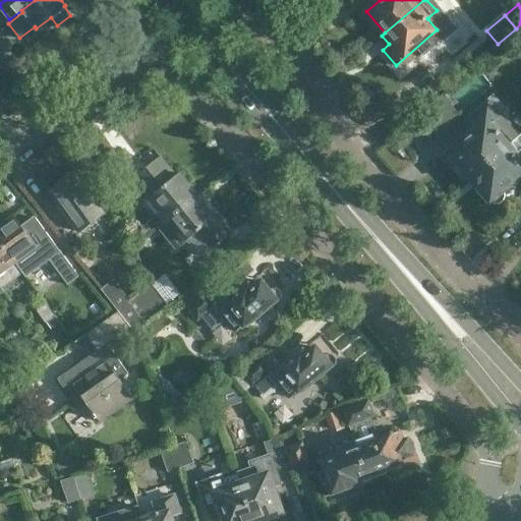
[(469,178),(508,145),(497,132),(505,125),(499,118),(505,112),(493,97),(463,123),(472,133),(448,156),(447,157),(447,158),(447,160),(447,161),(447,162),(448,163),(449,165),(451,166),(452,166),(453,167),(455,166),(456,166),(458,165),(469,178)]
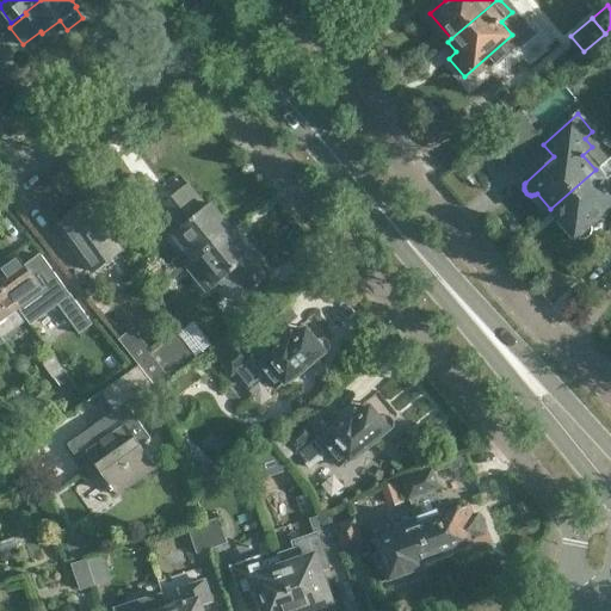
[(524,144),(536,134),(526,122),(514,133),(524,144)]
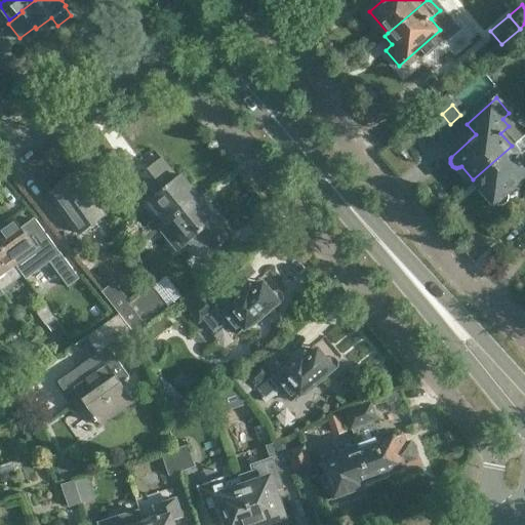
[(524,133),(512,146),(473,179),(495,204),(496,205),(498,205),(499,206),(501,205),(502,205),(503,205),(505,204),(506,203),(507,203),(508,201),(508,200),(509,199),(509,197),(509,196),(508,194),(508,193),(507,192),(524,175),(524,133)]
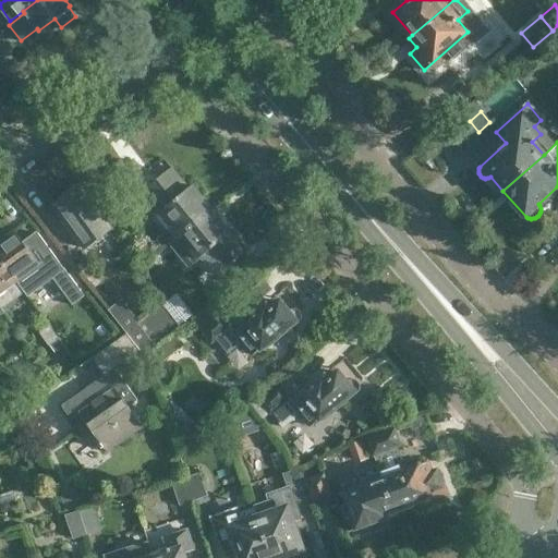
[(156,178),(155,178),(143,189),(171,223),(168,227),(174,235),(209,206),(191,183),(187,186),(178,173),(162,185),(156,178)]
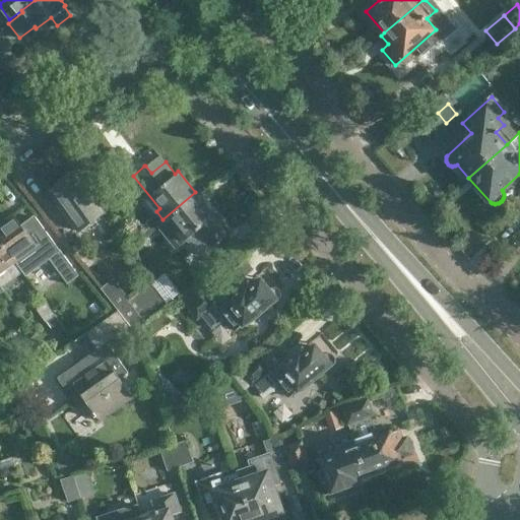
[(78,230),(103,212),(84,186),(86,184),(75,170),(49,189),(78,230)]
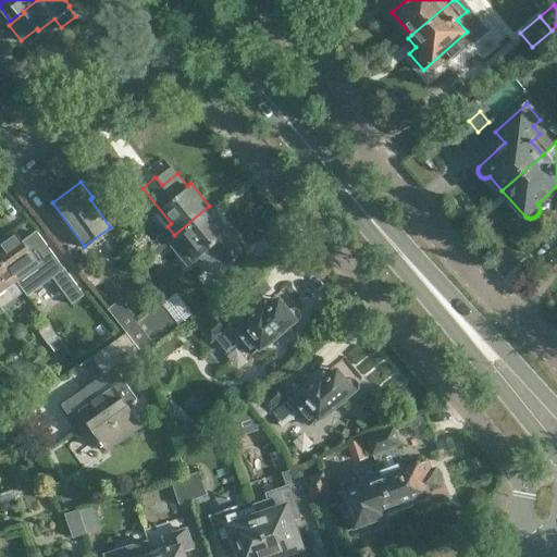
[(209,206),(174,235),(182,244),(185,240),(197,255),(210,245),(224,262),(232,258),(233,259),(239,255),(237,252),(242,249),(226,231),(229,230),(209,206)]
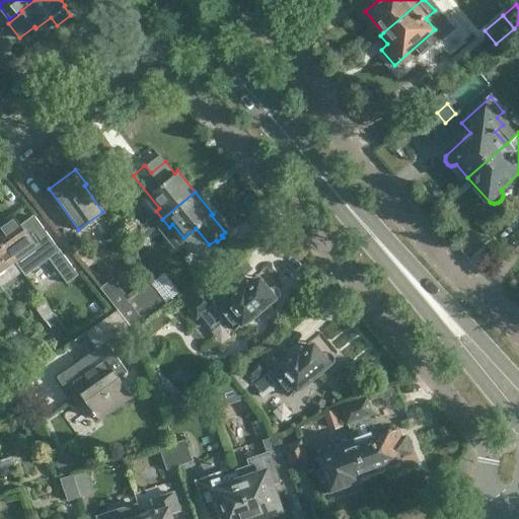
[(0,223),(0,241),(13,261),(34,245),(12,215),(0,223)]
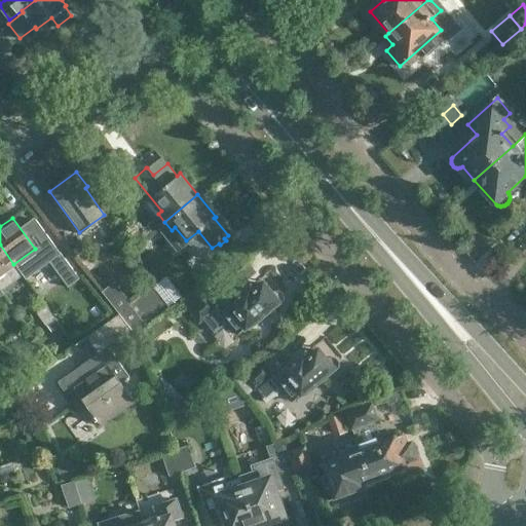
[(13,264),(0,245),(0,288),(1,289),(21,274),(13,264)]
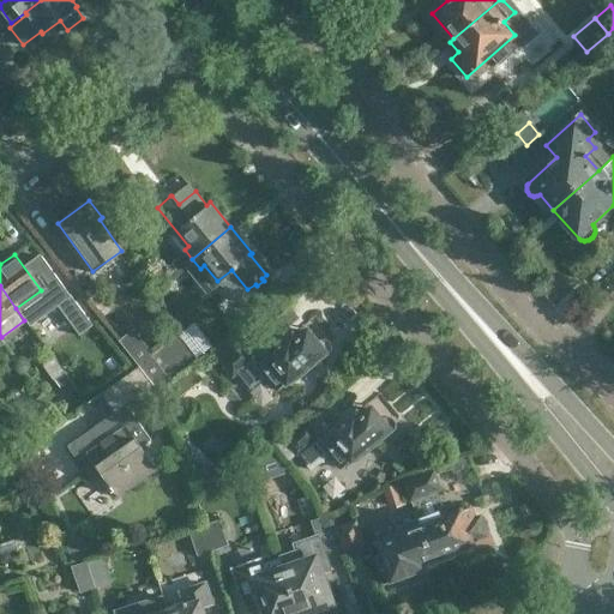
[(67,293),(53,304),(77,337),(91,326),(67,293)]
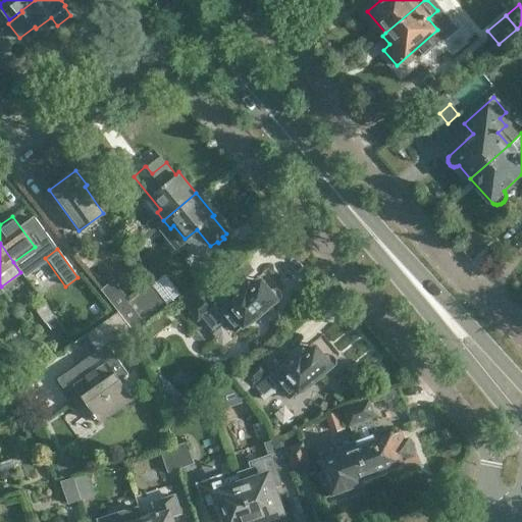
[(145,322),(144,321),(128,302),(131,301),(113,278),(100,289),(116,310),(131,328),(133,331),(145,322)]
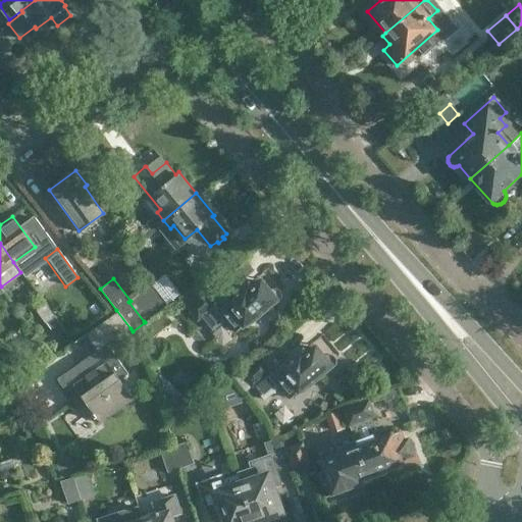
[(253,278),(217,308),(239,333),(278,301),(277,300),(281,297),(281,295),(281,293),(281,291),(279,289),(278,288),(277,286),(275,286),(274,286),(272,286),(271,288),(269,289),(261,279),(257,283),(253,278)]
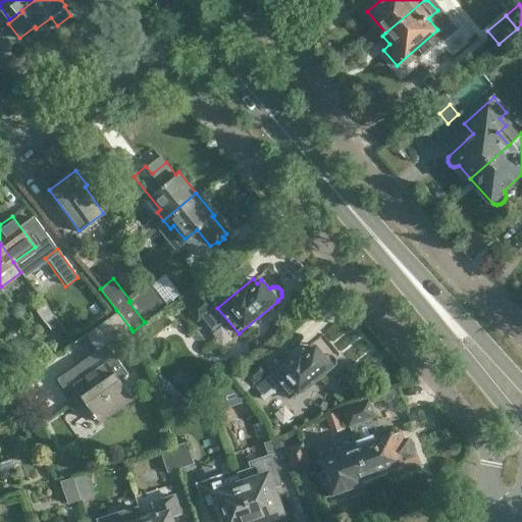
[(128,302),(144,321),(168,303),(153,283),(131,301),(128,302)]
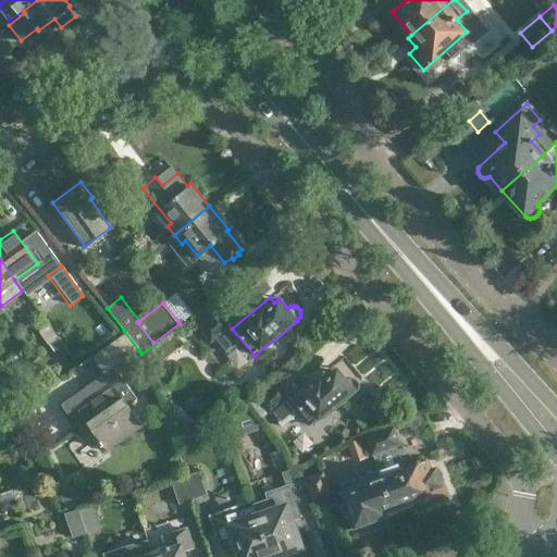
[(192,319),(198,327),(217,312),(210,304),(192,319)]
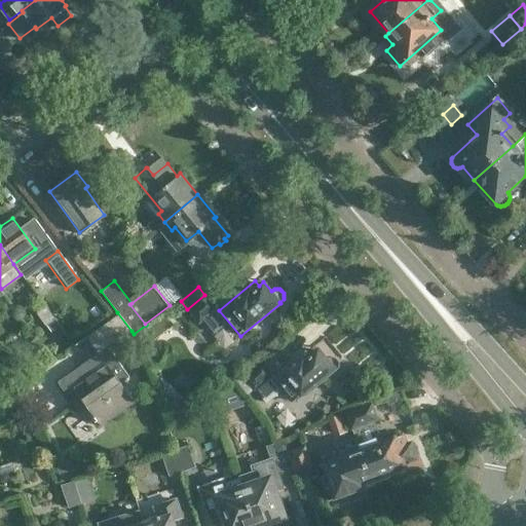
[(204,295),(187,309),(198,324),(219,307),(208,293),(204,295)]
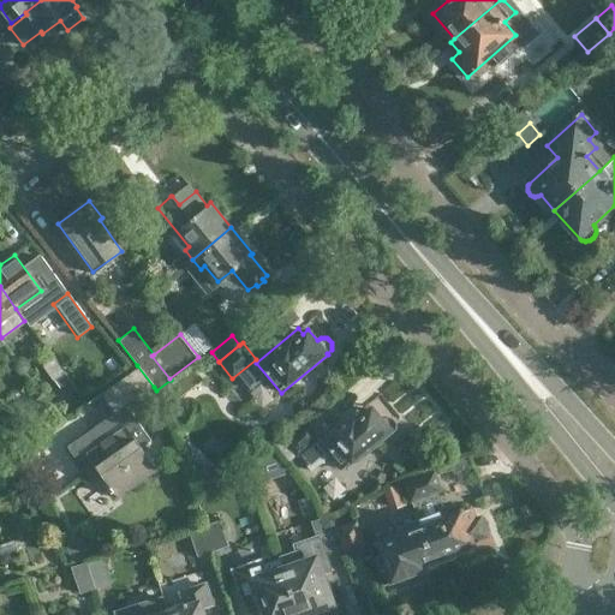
[(41,366),(52,382),(63,375),(52,359),(41,366)]
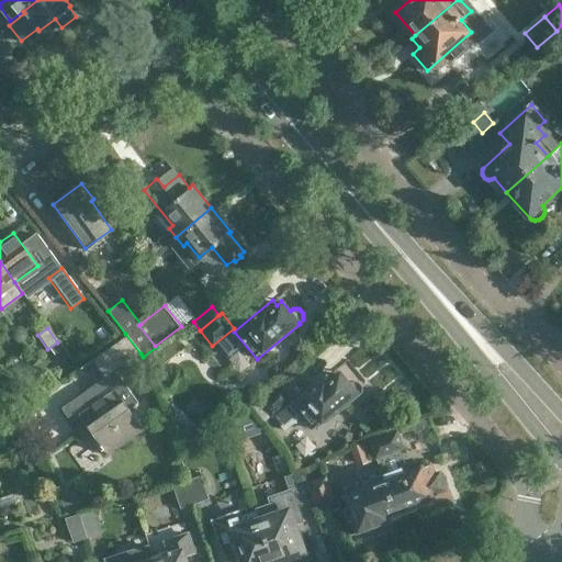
[(108,454),(144,429),(128,408),(137,402),(115,371),(141,353),(125,334),(92,358),(104,377),(60,407),(83,440),(92,434),(108,454)]
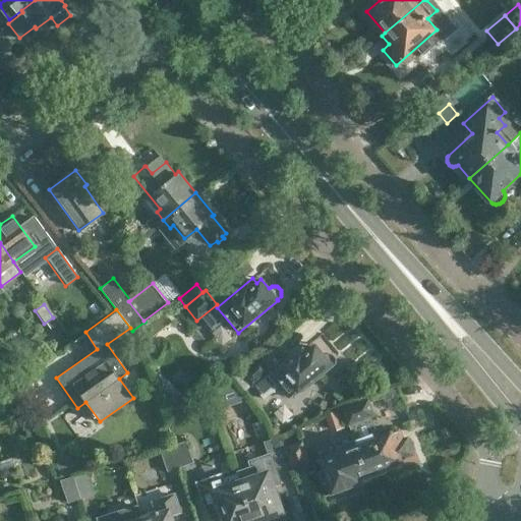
[(0,346),(22,360),(31,347),(0,328),(0,346)]
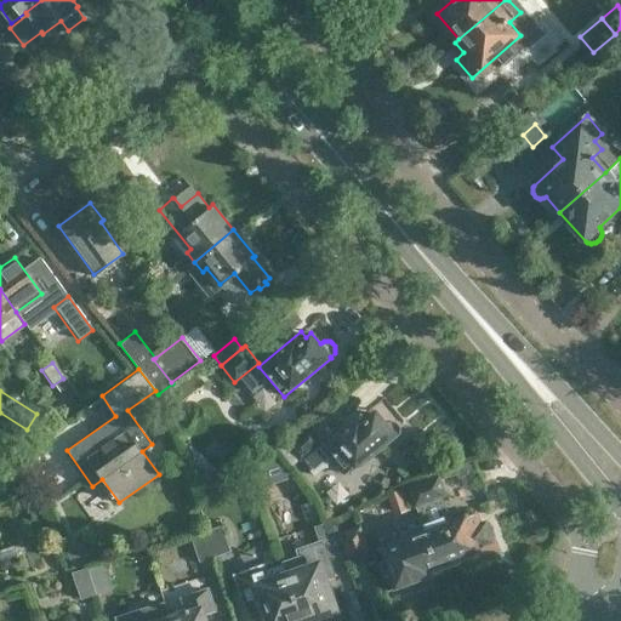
[(309,427),(289,444),(286,440),(279,446),(292,462),(298,456),(315,476),(335,459),(349,476),(399,432),(399,431),(400,429),(400,427),(400,426),(399,423),(398,422),(397,421),(396,421),(392,420),(389,420),(387,422),(385,423),(376,411),(371,416),(365,410),(325,444),(309,427)]
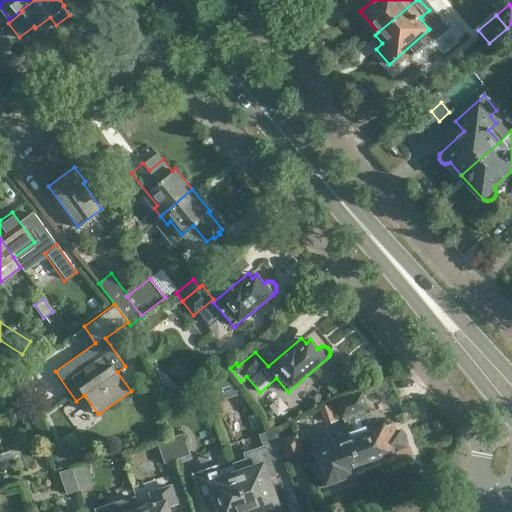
[(224,375),(208,391),(213,404),(238,395),(224,375)]
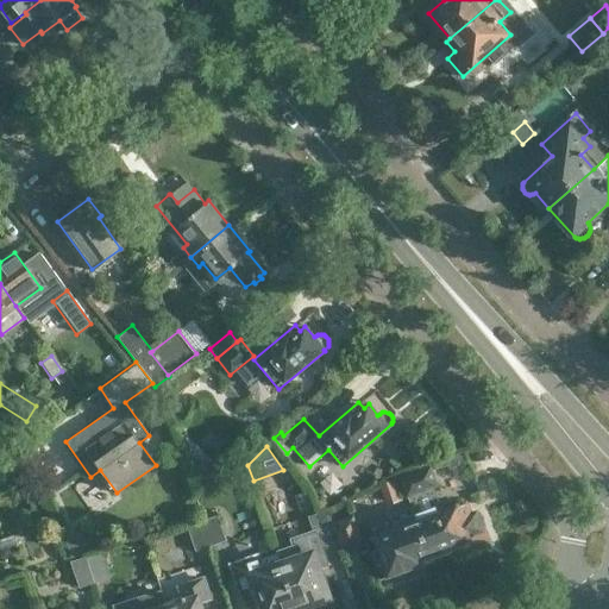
[(45,476),(51,496),(71,482),(62,466),(45,476)]
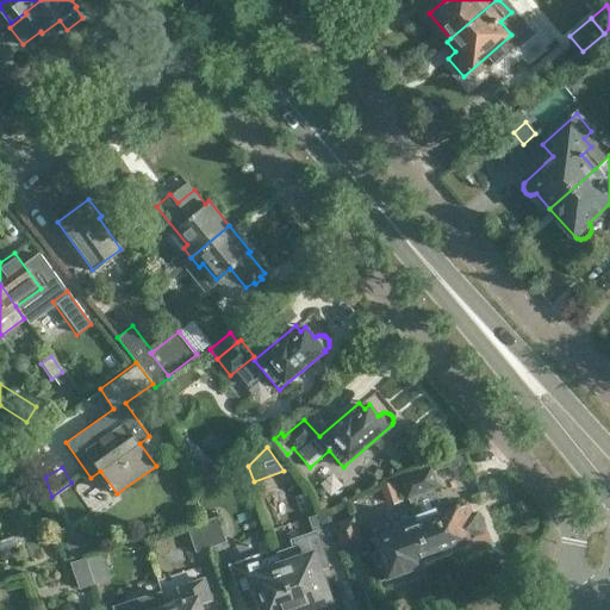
[(412,508),(433,560),(450,553),(449,548),(468,540),(467,535),(479,531),(481,527),(478,517),(473,515),(467,517),(462,504),(442,511),(435,490),(439,489),(431,467),(399,479),(406,500),(409,499),(412,508)]
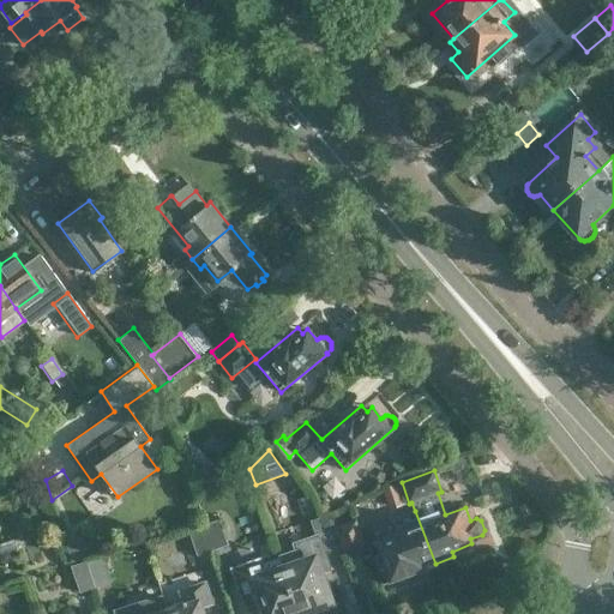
[(390,506),(404,501),(397,481),(383,487),(390,506)]
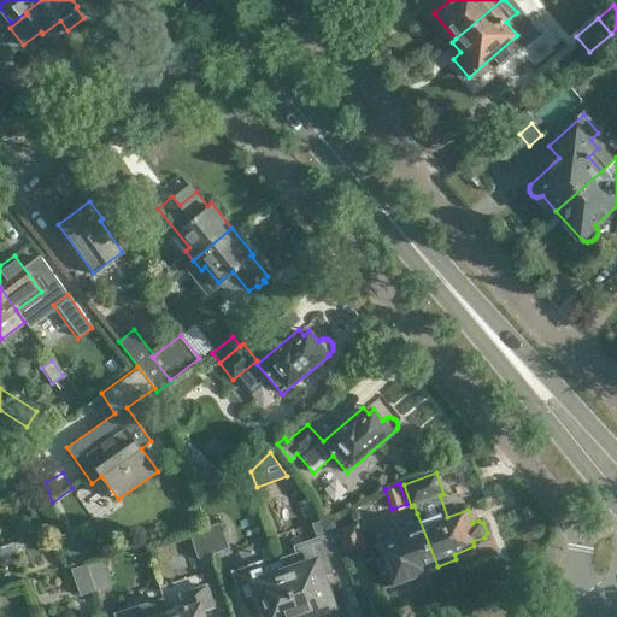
[(298,547),(280,553),(301,615),(333,605),(322,573),(330,569),(328,563),(346,556),(330,511),(313,517),(318,533),(295,541),(298,547)]
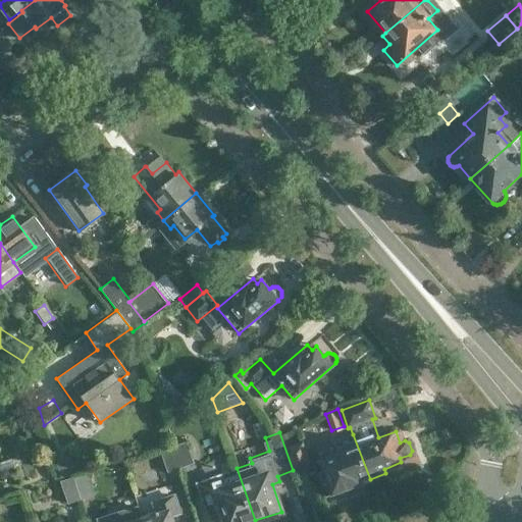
[(341,452),(314,461),(324,487),(333,483),(336,491),(370,479),(353,434),(336,440),(341,452)]
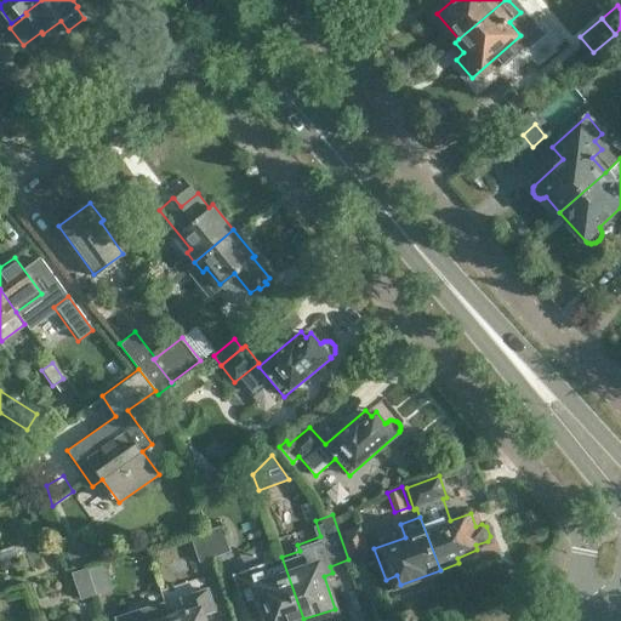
[(204,528),(214,553),(231,547),(221,522),(204,528)]
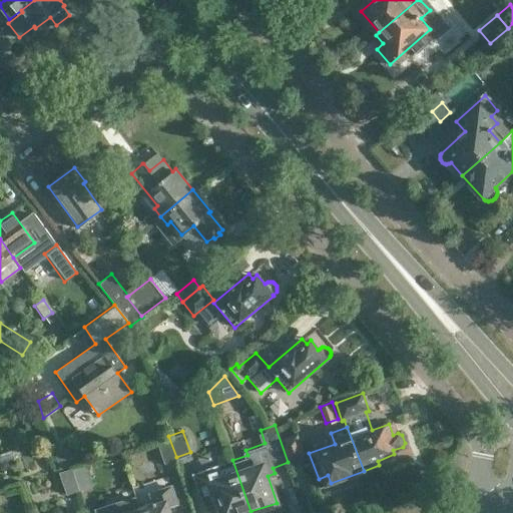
[(296,435),(282,440),(290,462),(304,457),(296,435)]
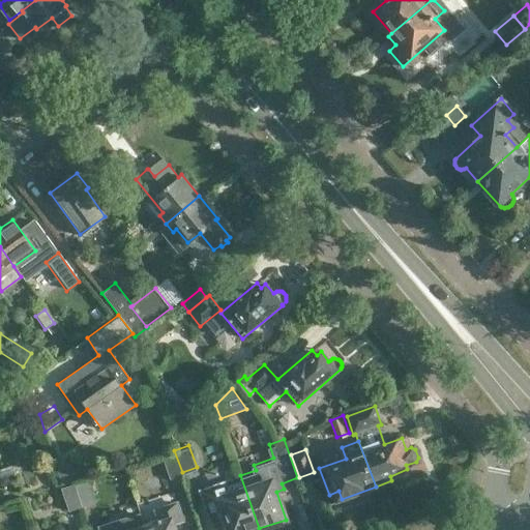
[(170,476),(182,472),(174,450),(163,455),(170,476)]
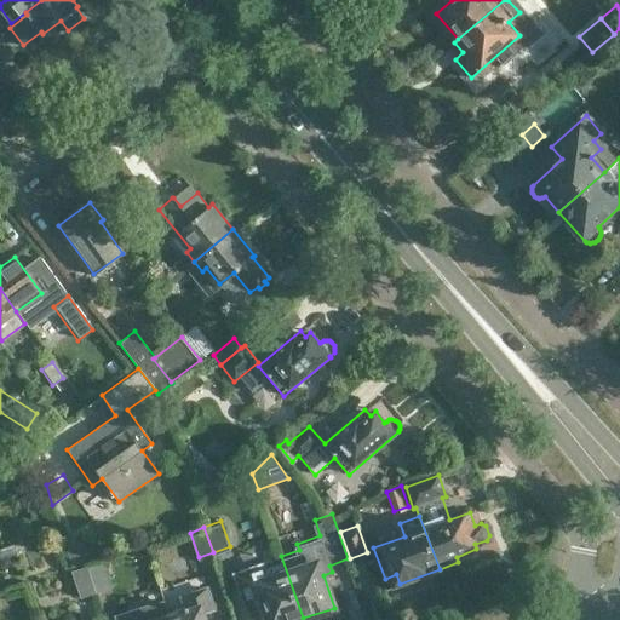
[(267,619),(294,619),(303,618),(281,556),(234,572),(245,601),(259,596),(267,619)]
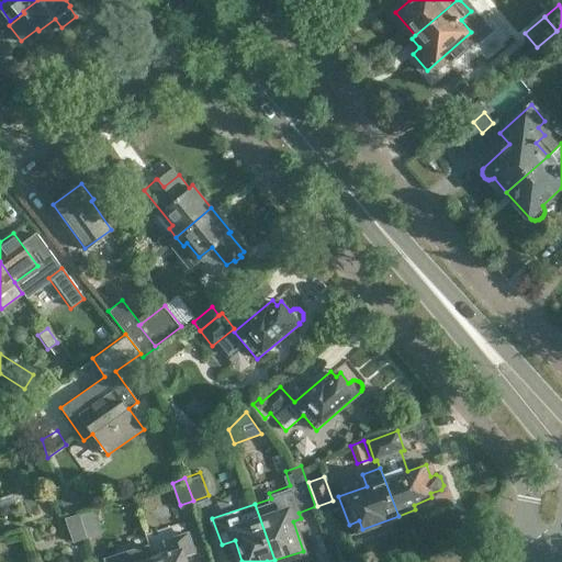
[(78,512),(86,535),(101,529),(92,506),(78,512)]
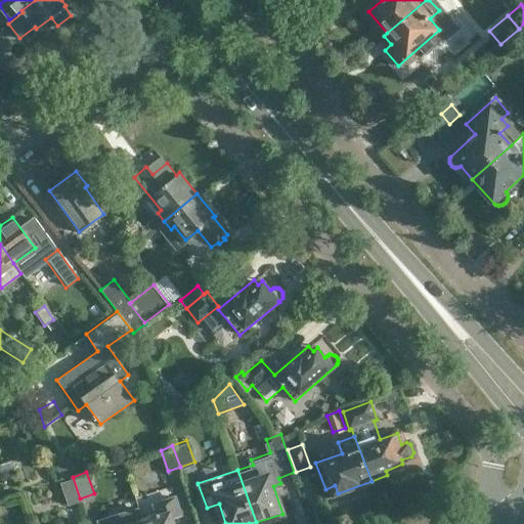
[(68,503),(80,498),(73,477),(60,481),(68,503)]
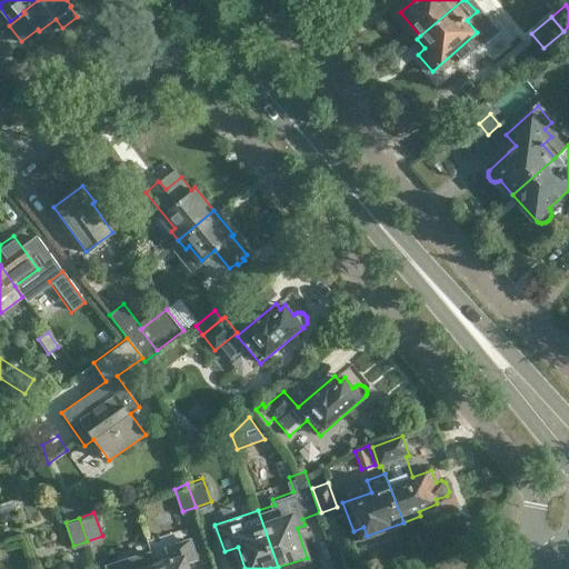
[(156,568),(187,568),(185,560),(196,557),(189,538),(166,547),(170,561),(156,567),(156,568)]
